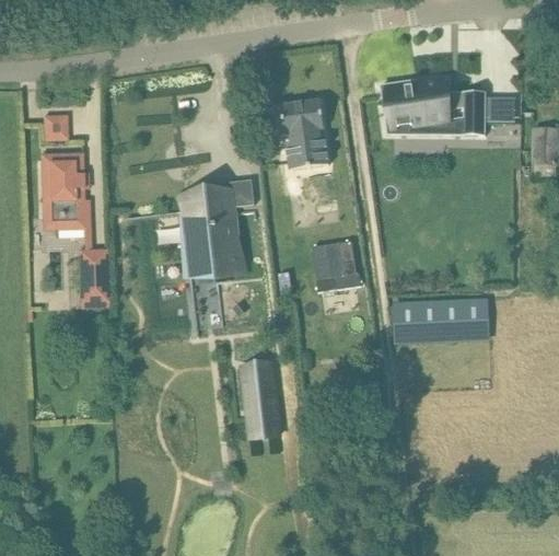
[(418,78),(381,83),(385,113),(391,113),(393,127),(450,118),(447,108),(465,106),(464,116),(464,125),(465,125),(465,134),(487,134),(487,119),(487,95),(487,90),(445,89),(444,80),(412,85),(412,80),(418,79),(418,78)]
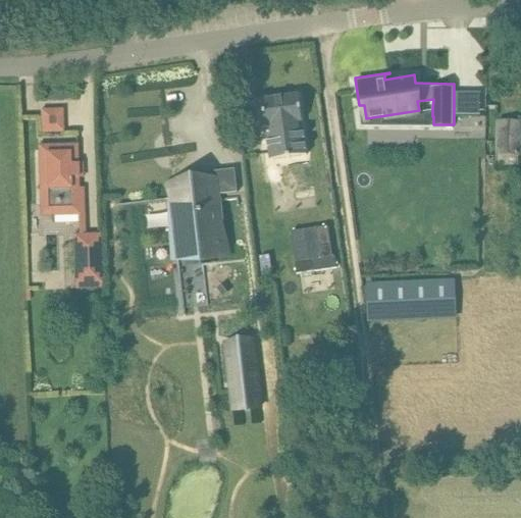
[(456,109),(477,110),(478,90),(457,88),(456,109)]
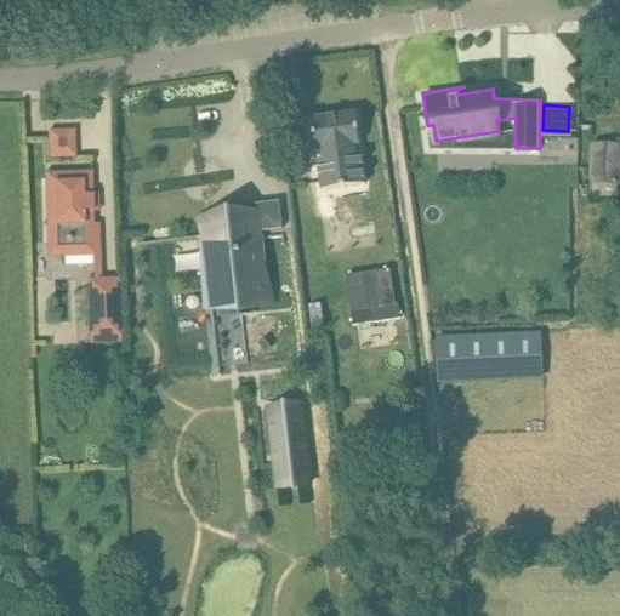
[(356,109),(313,115),(317,147),(318,147),(322,146),(323,155),(319,155),(318,157),(323,186),(367,180),(362,150),(357,150),(356,141),(360,141),(356,109)]
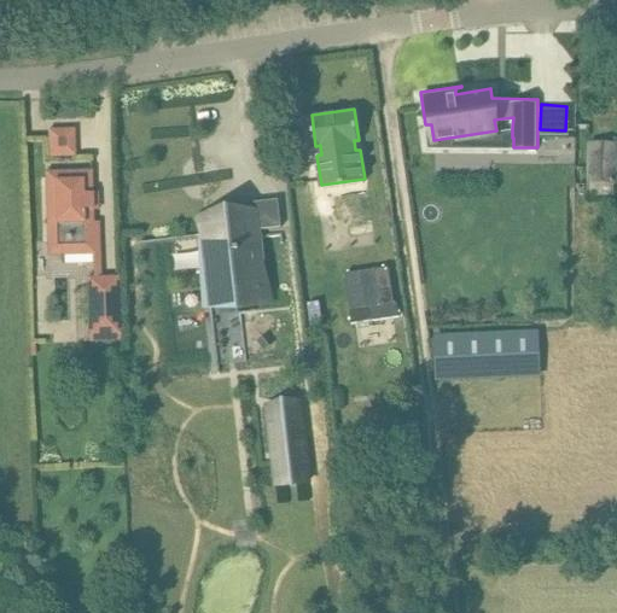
[(46,123),(47,151),(75,150),(74,122),(46,123)]
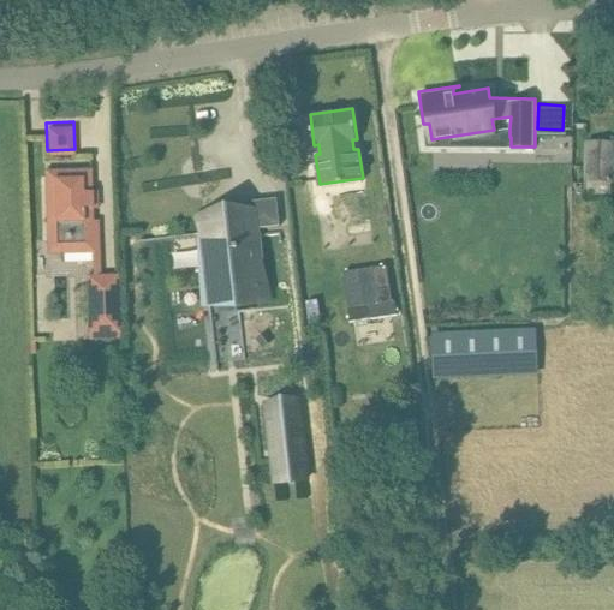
[(613,141),(589,139),(588,191),(612,191),(613,141)]
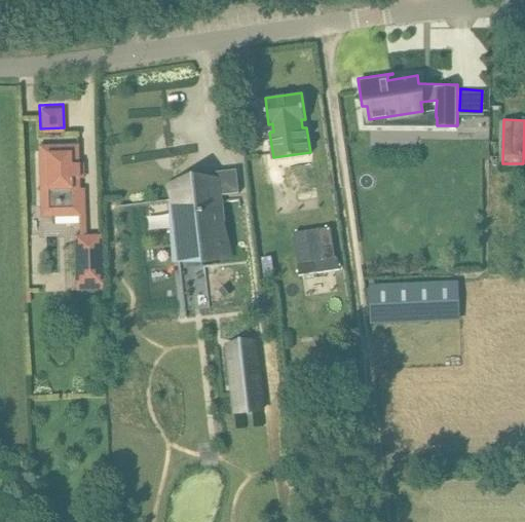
[(76,272),(77,288),(77,289),(103,288),(101,233),(85,233),(85,214),(84,186),(79,186),(78,142),(39,144),(41,215),(79,214),(79,233),(74,234),(76,272)]
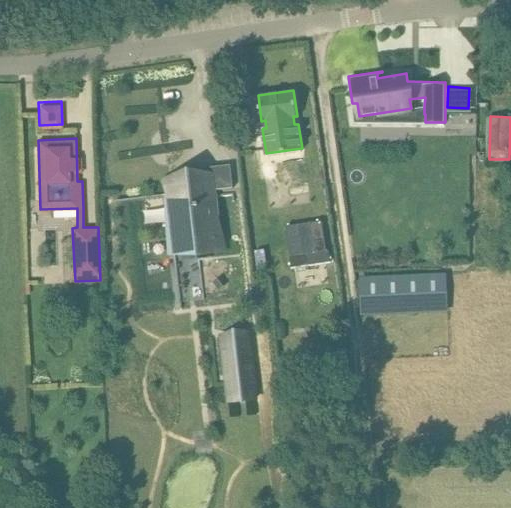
[(173,192),(165,193),(171,253),(175,290),(199,288),(197,261),(227,252),(217,187),(205,188),(203,175),(196,176),(195,174),(171,177),(173,192)]
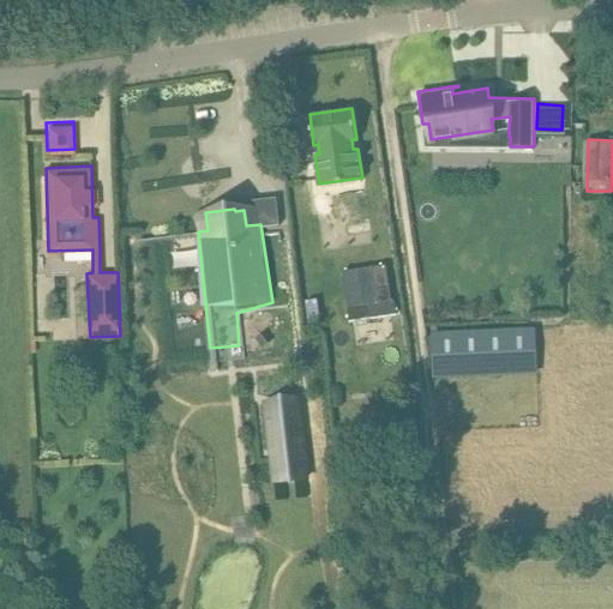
[(397,264),(350,269),(355,317),(403,311),(397,264)]
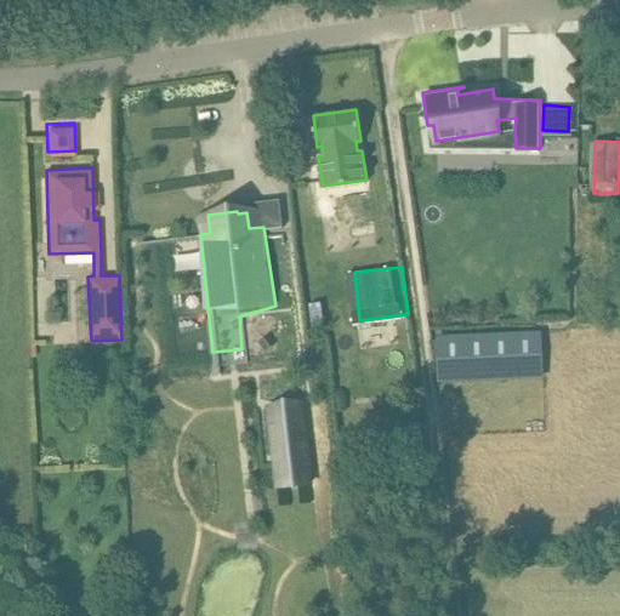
[(542,330),(437,335),(438,375),(544,371),(542,330)]
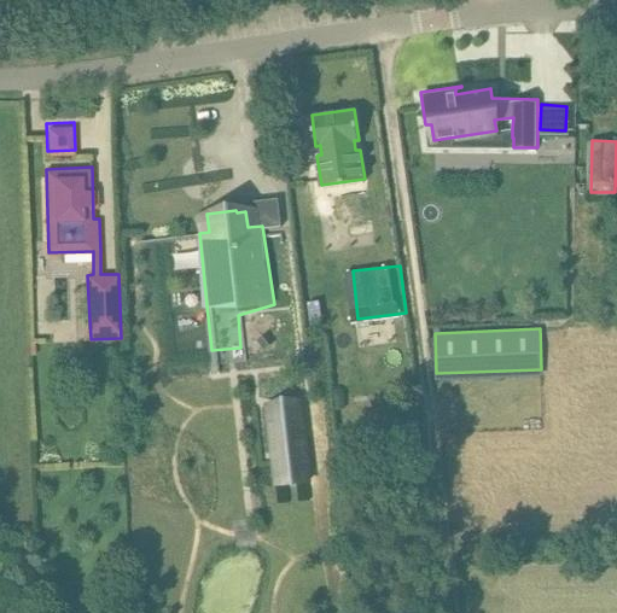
[(300,398),(265,403),(274,476),(309,471),(300,398)]
